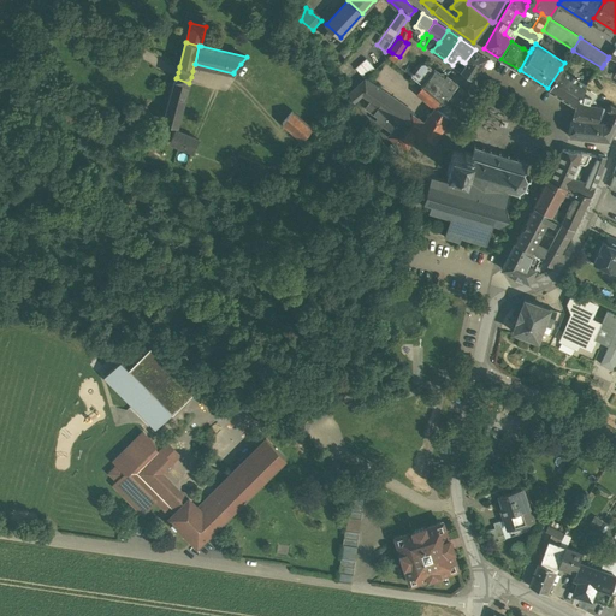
[(475,49),(465,63),(466,63),(460,70),(473,80),(487,58),(475,49)]
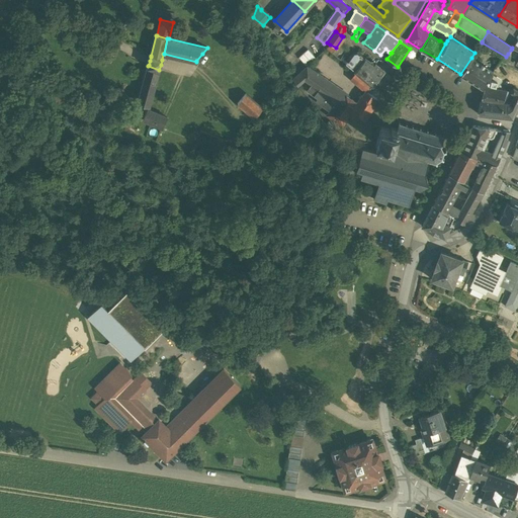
[(336,48),(330,45),(327,48),(336,56),(340,51),(336,48)]
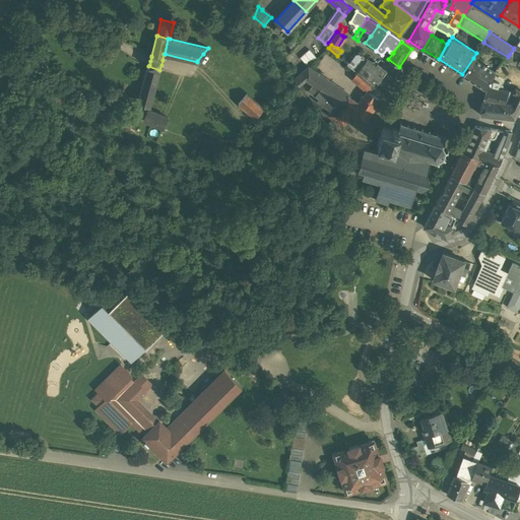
[(309,50),(300,58),(307,66),(316,58),(309,50)]
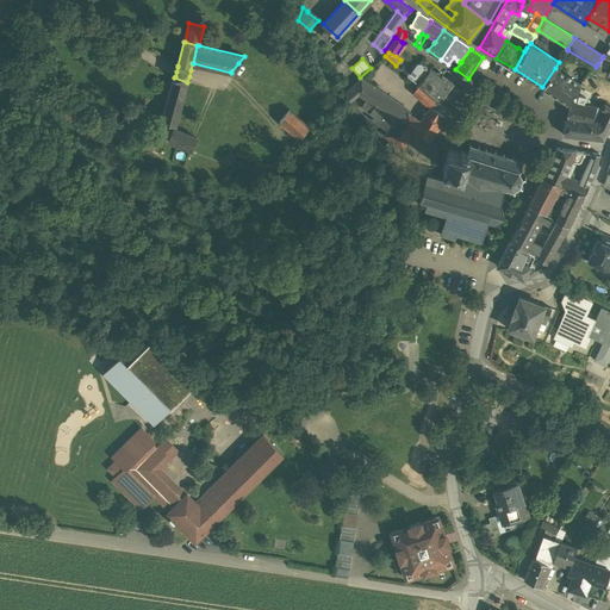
[(607,68),(598,63),(596,67),(593,72),(601,76),(607,68)]
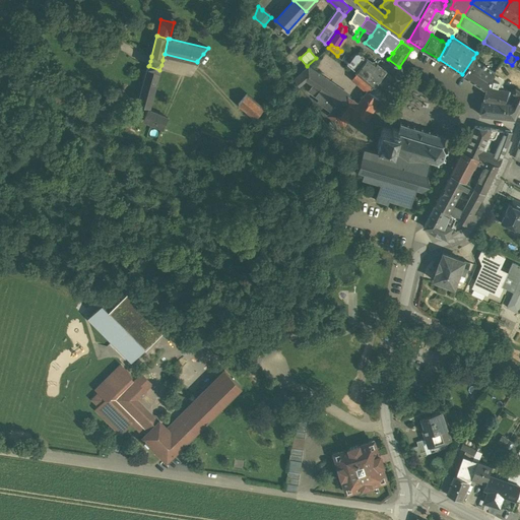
[(495,71),(473,58),(462,74),(484,88),(494,73),(495,71)]
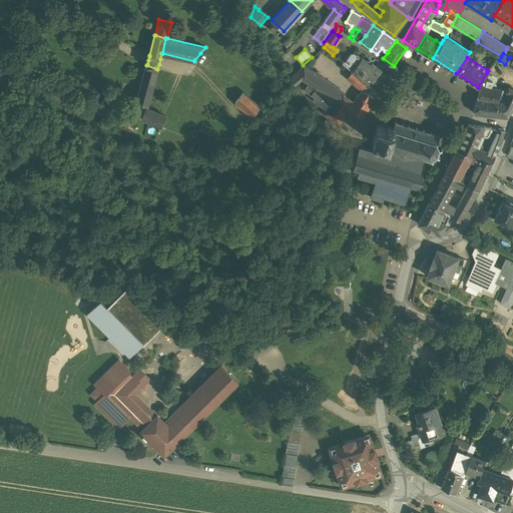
[(353,72),(343,64),(338,70),(347,78),(353,72)]
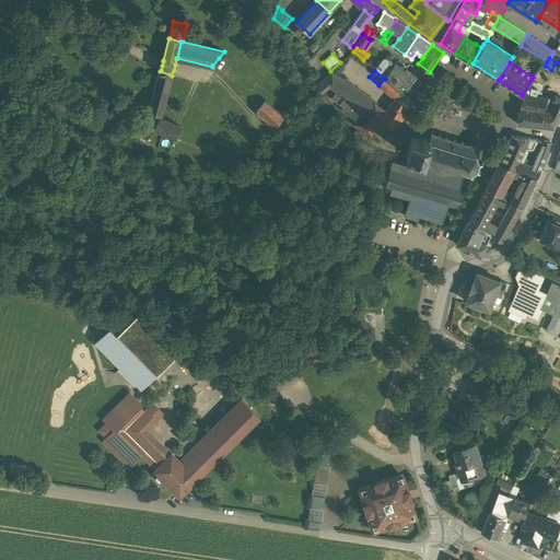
[(172,76),(160,71),(149,111),(161,115),(172,76)]
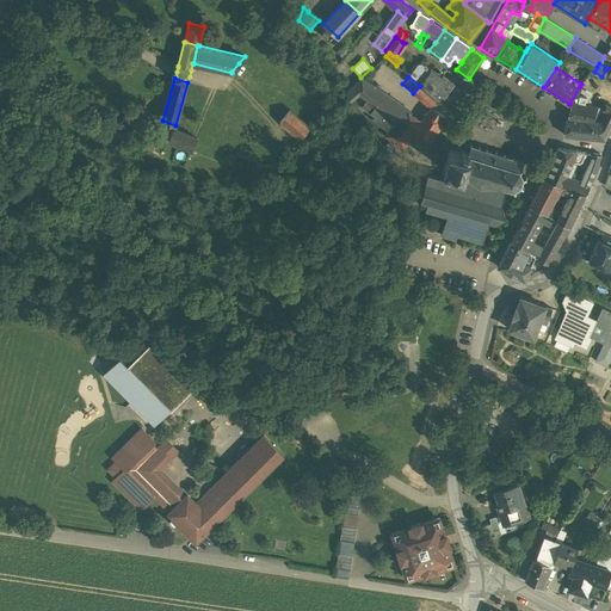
[(409,111),(360,78),(345,93),(350,100),(358,93),(366,99),(364,103),(372,109),(370,113),(378,119),(376,123),(388,131),(384,136),(403,149),(411,139),(415,131),(414,130),(423,118),(418,116),(417,118),(409,113),(408,112),(409,111)]
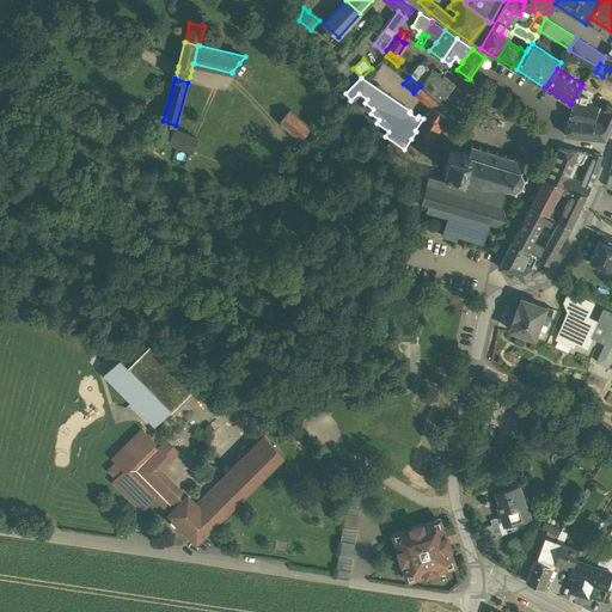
[(429,93),(421,86),(414,93),(430,106),(433,109),(434,108),(439,102),(429,93)]
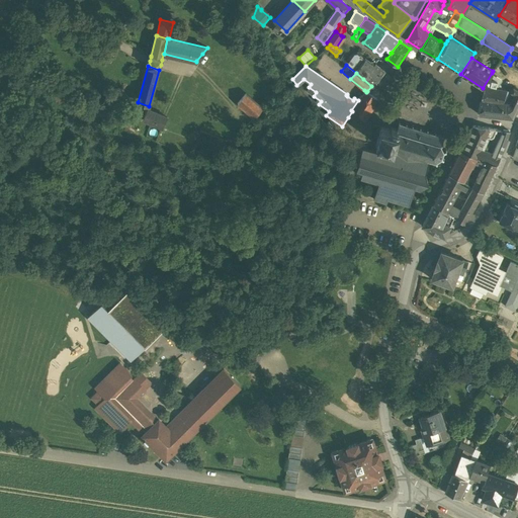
[(514,94),(510,103),(503,103),(502,103),(482,100),(479,114),(512,118),(517,105),(517,90),(513,88),(510,92),(514,94)]
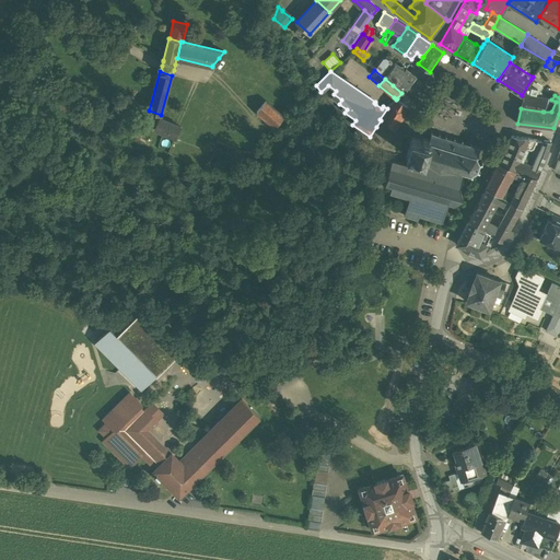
[(548,100),(524,95),(521,108),(543,112),(544,112),(548,100)]
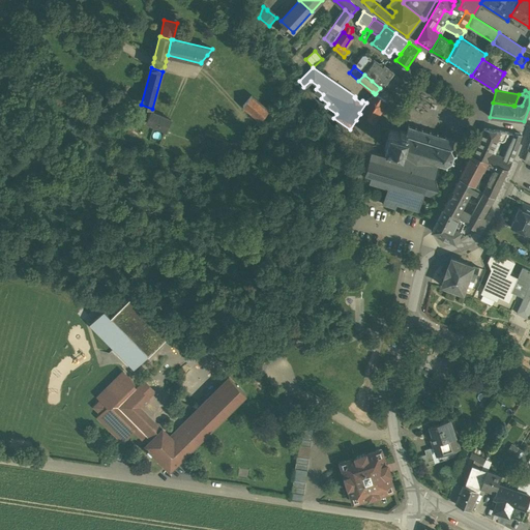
[(366,102),(359,113),(360,114),(367,119),(374,122),(387,101),(376,93),(375,94),(373,92),(366,102)]
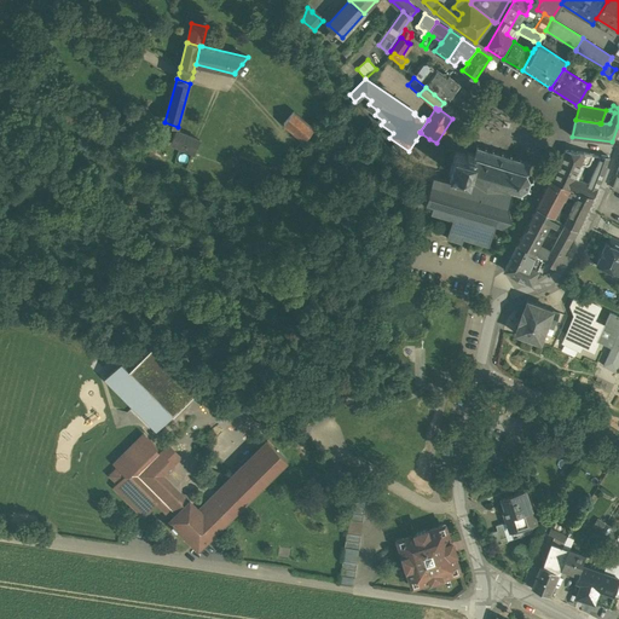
[(313,129),(294,113),(283,123),(304,142),(313,129)]
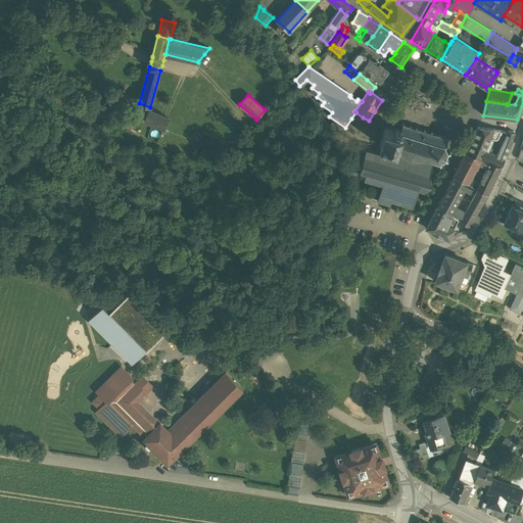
[(169,117),(149,109),(144,121),(163,130),(169,117)]
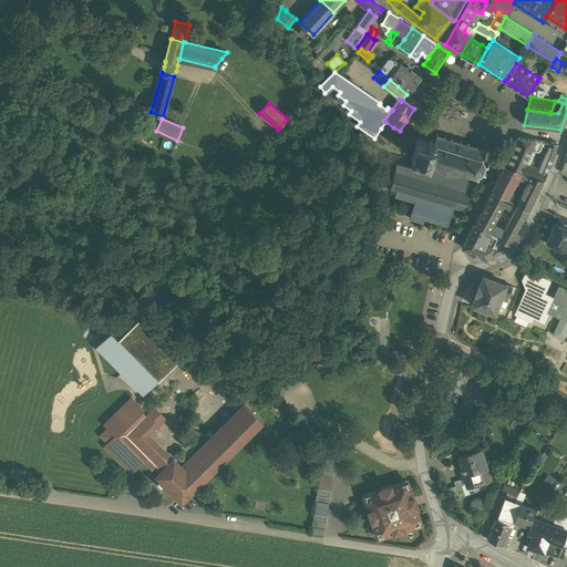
[(393,127),(385,122),(381,129),(389,134),(393,127)]
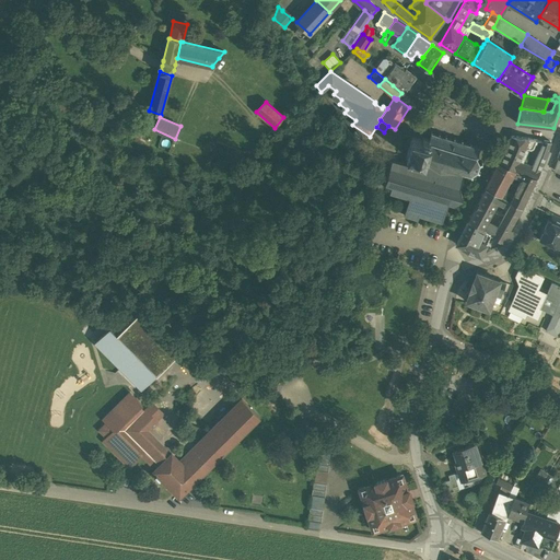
[(424,132),(422,139),(411,136),(406,155),(408,155),(405,163),(392,159),(385,183),(392,184),(389,190),(409,197),(404,214),(418,219),(419,214),(442,222),(448,201),(454,203),(462,196),(459,186),(462,171),(468,174),(469,177),(470,177),(473,176),(471,173),(476,170),(479,173),(480,171),(477,168),(478,164),(483,164),(483,162),(482,162),(483,155),(485,155),(483,154),(480,148),(481,148),(480,147),(478,148),(471,146),(471,143),(470,142),(469,144),(463,142),(463,140),(462,140),(461,142),(455,140),(455,138),(454,138),(453,140),(446,138),(447,136),(445,135),(444,137),(440,136),(440,133),(439,132),(438,136),(432,133),(432,131),(431,131),(430,133),(424,132)]
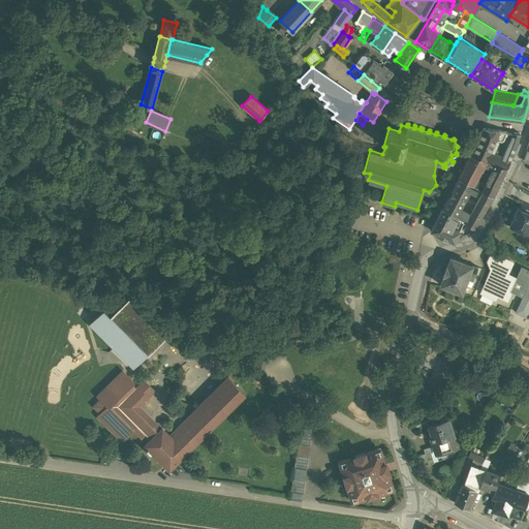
[(507,132),(499,130),(484,129),(471,155),(487,161),(487,160),(490,162),(495,164),(506,168),(509,160),(515,149),(520,134),(520,133),(514,132),(514,133),(509,144),(503,141),(506,132),(507,132)]
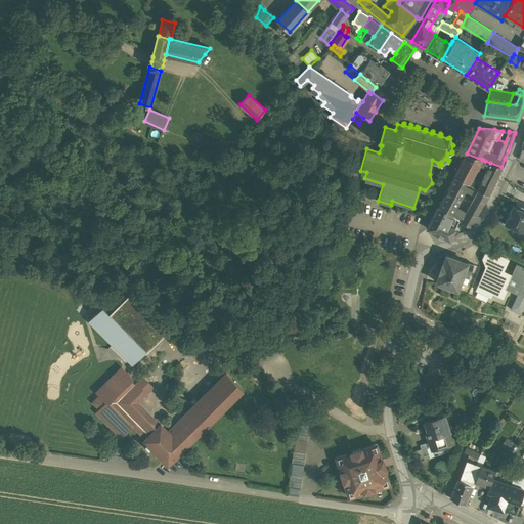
[(482,160),(467,154),(462,162),(476,169),(477,169),(482,160)]
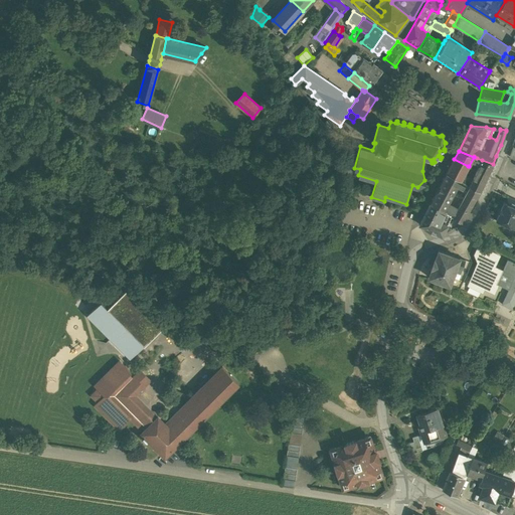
[(468,166),(454,159),(447,173),(461,181),(462,178),(468,166)]
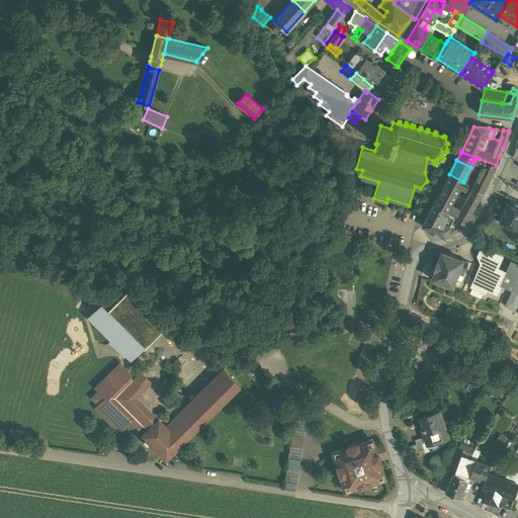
[(496,165),(485,161),(484,164),(480,171),(490,176),(496,165)]
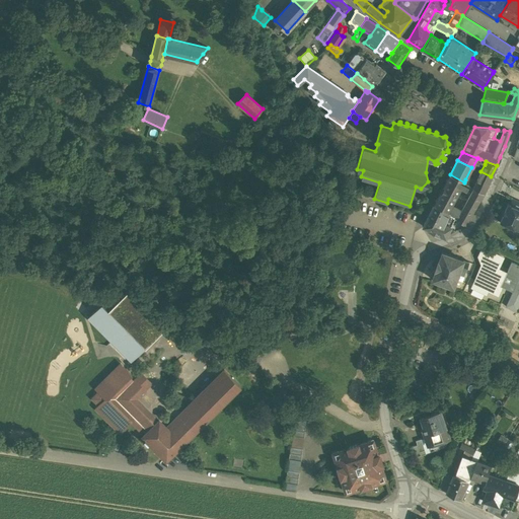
[(491,176),(480,171),(480,173),(474,184),(473,187),(473,188),(483,193),(491,176)]
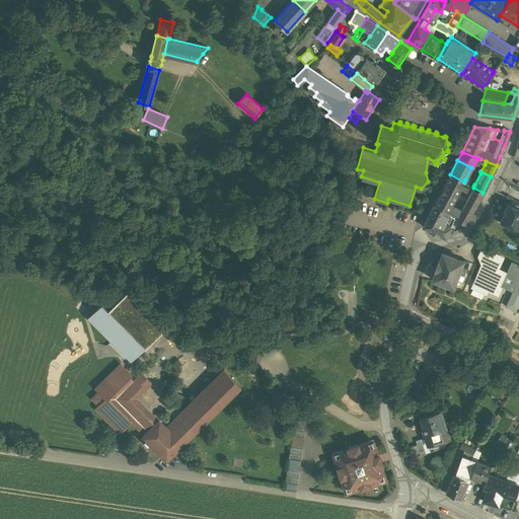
[(451,213),(453,210),(450,208),(464,182),(450,174),(449,175),(449,176),(444,187),(443,187),(440,193),(435,203),(434,204),(434,205),(449,212),(451,213)]
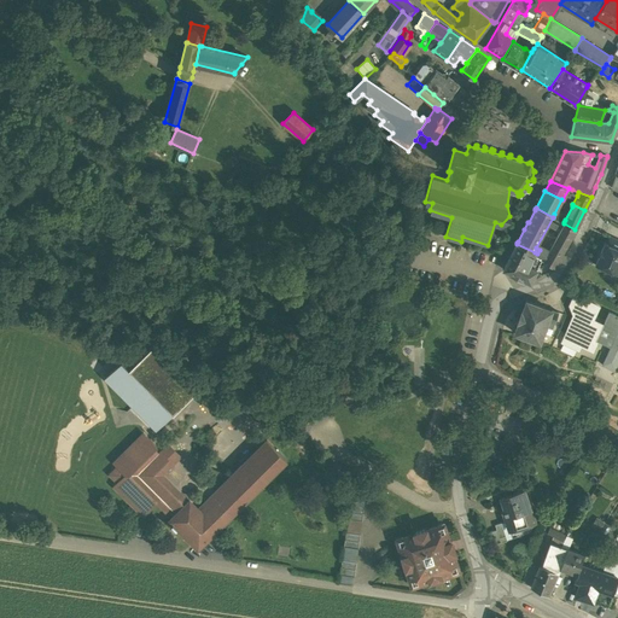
[(548,255),(542,251),(540,250),(537,254),(546,258),(544,261),(554,267),(575,229),(564,223),(558,233),(552,245),(548,255)]
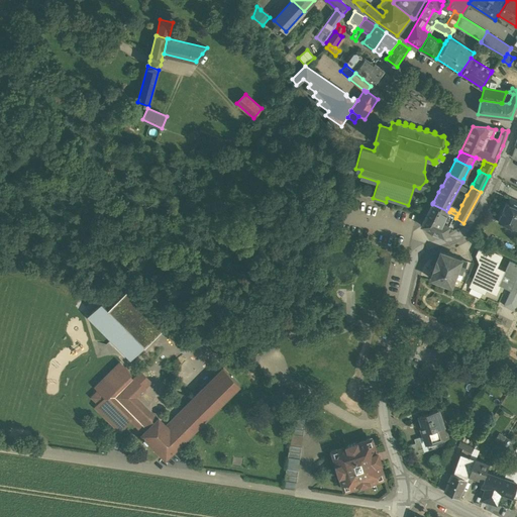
[(516,200),(509,197),(506,202),(516,207),(516,200)]
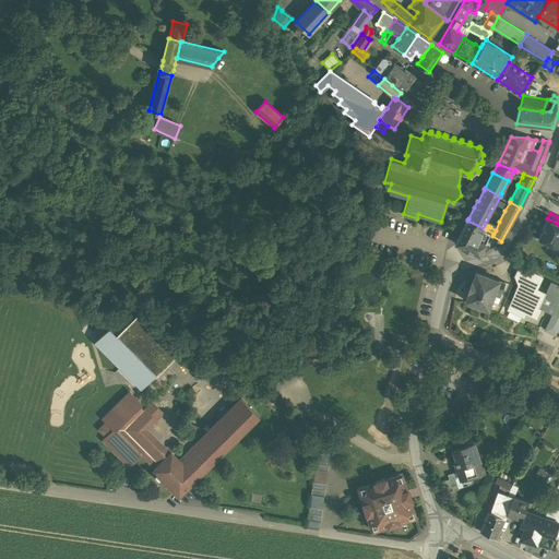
[(494,218),(490,227),(496,230),(499,222),(494,218)]
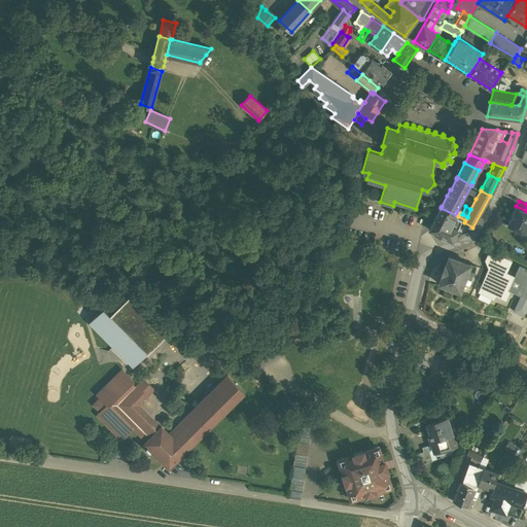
[(526,211),(516,206),(513,213),(513,212),(511,217),(507,223),(525,232),(526,227),(526,211)]
